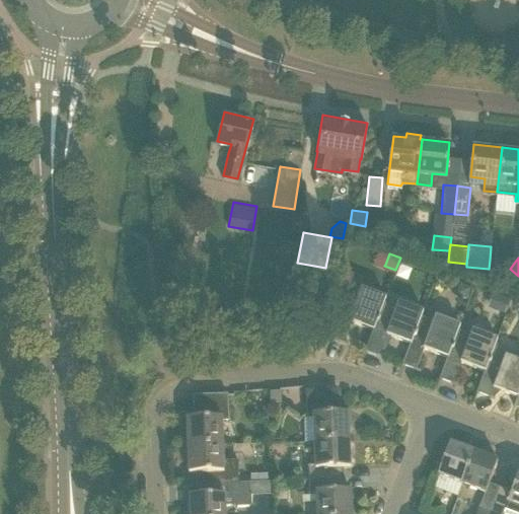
[(429,270),(427,277),(433,279),(435,272),(429,270)]
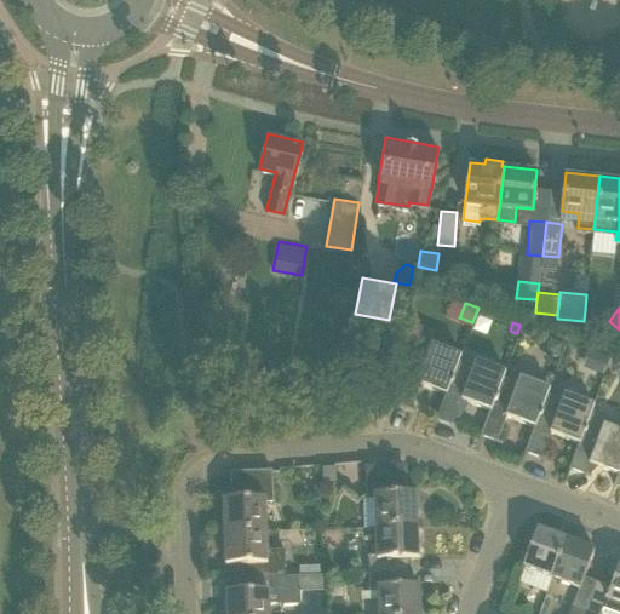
[(562,340),(550,336),(547,344),(550,350),(558,353),(562,340)]
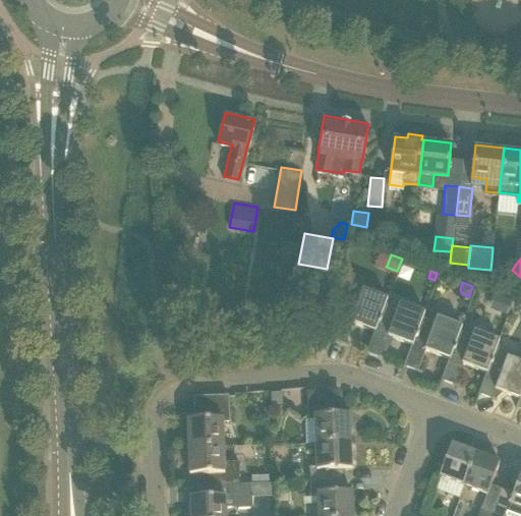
[(374,328),(385,299),(387,295),(363,286),(361,291),(348,287),(330,335),(344,340),(351,320),(374,328)]
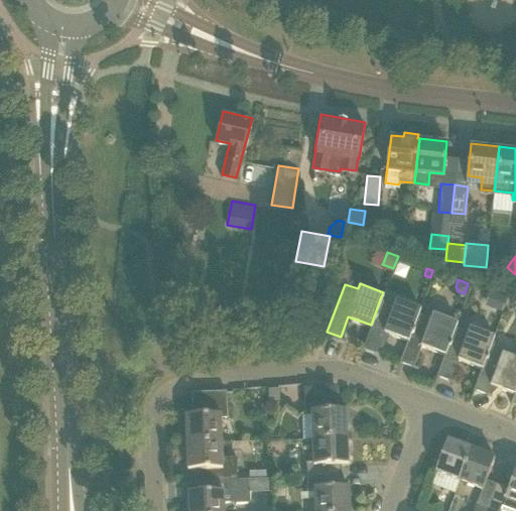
[(505,296),(491,291),(486,303),(501,308),(505,296)]
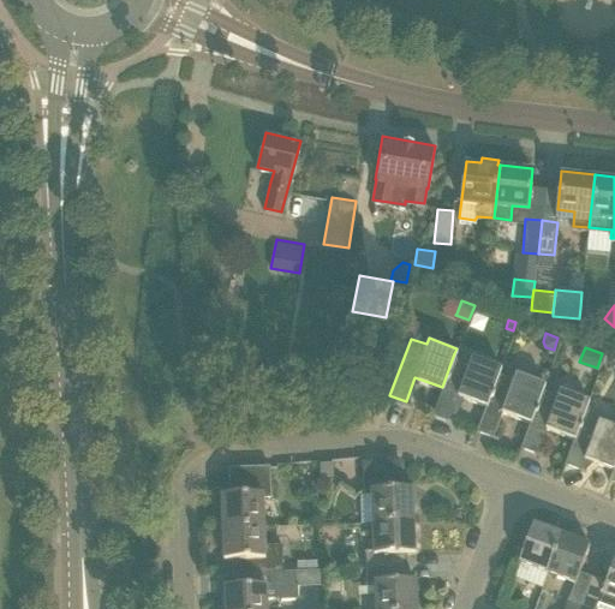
[(459,393),(487,402),(499,370),(501,365),(472,354),(471,359),(454,353),(442,387),(433,412),(449,418),(459,393)]
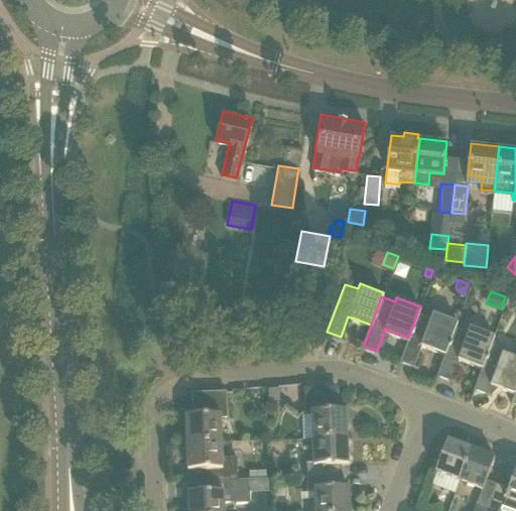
[(444,352),(457,325),(458,321),(434,311),(432,315),(418,310),(408,338),(400,359),(414,364),(422,344),(444,352)]
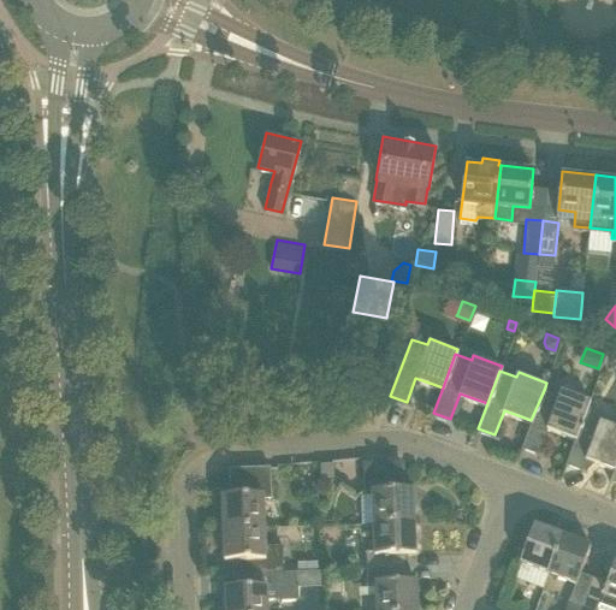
[(539,451),(539,450),(548,426),(575,437),(588,404),(591,398),(562,388),(561,394),(545,388),(531,420),(521,445),(539,451)]
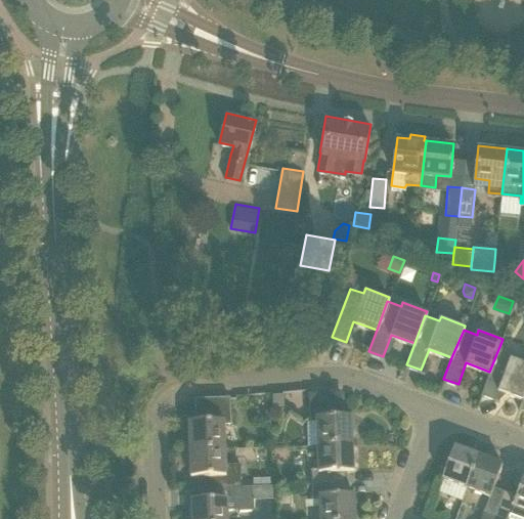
[(495,398),(496,397),(498,389),(522,397),(523,391),(523,360),(516,357),(520,346),(512,343),(511,347),(500,344),(489,372),(481,392),(495,398)]
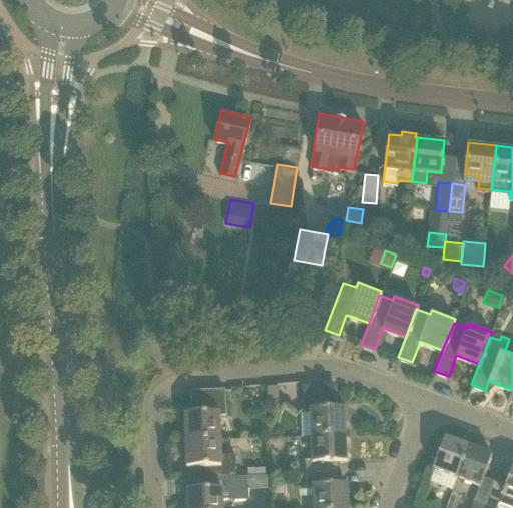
[(304,410),(311,410),(312,433),(346,431),(344,405),(334,405),(333,382),(303,383),(304,410)]
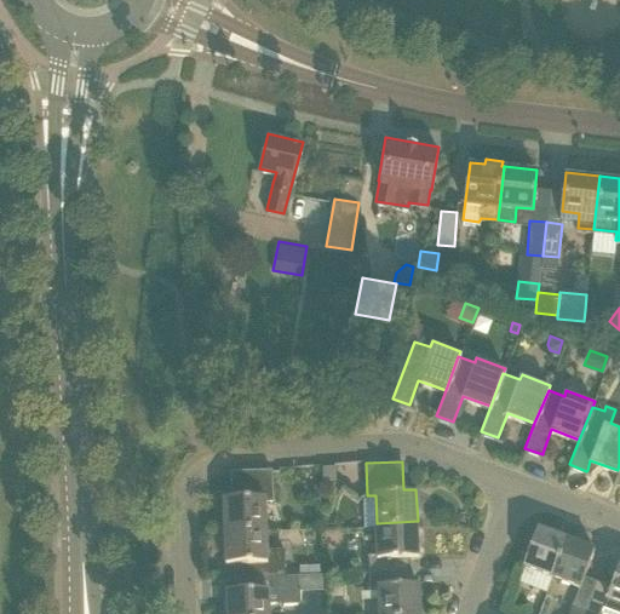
[(336,463),(322,464),(322,478),(337,478),(336,463)]
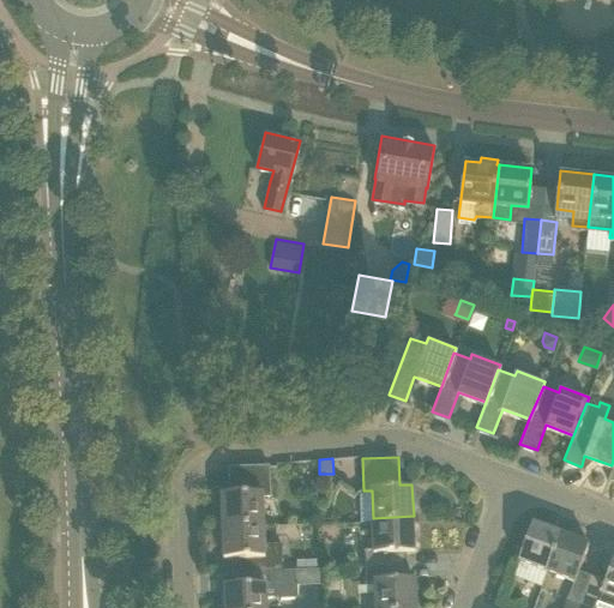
[(222,491),(223,523),(264,522),(263,493),(271,492),(270,462),(233,463),(234,491),(222,491)]
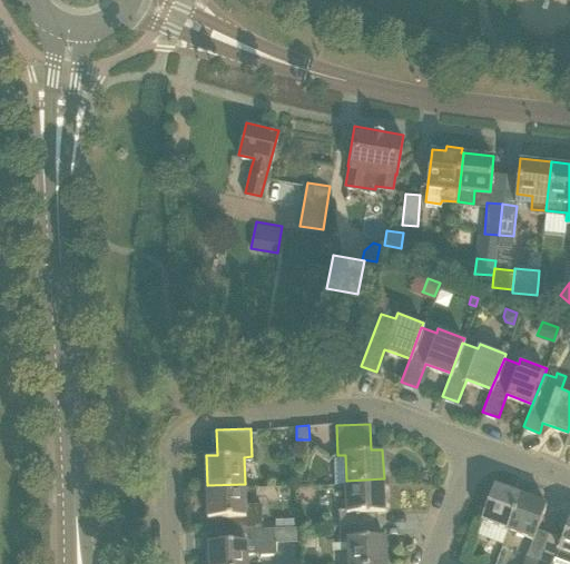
[(385,510),(384,478),(346,481),(346,506),(340,506),(340,524),(373,523),(373,510),(385,510)]
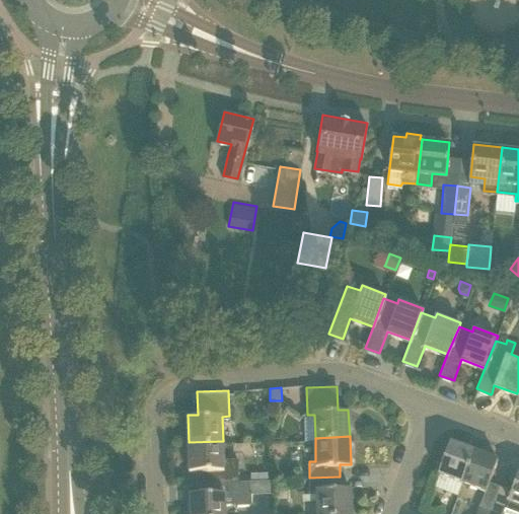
[(461,481),(473,448),(450,439),(438,471),(461,481)]
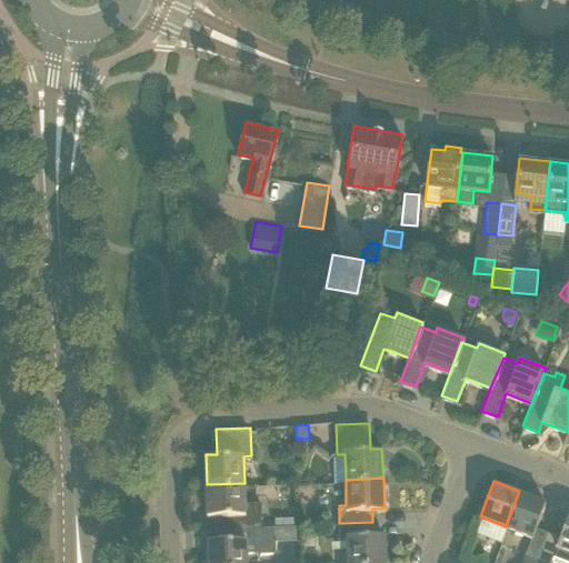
[(219,526),(262,525),(261,499),(246,500),(245,483),(207,484),(208,514),(219,514),(219,526)]
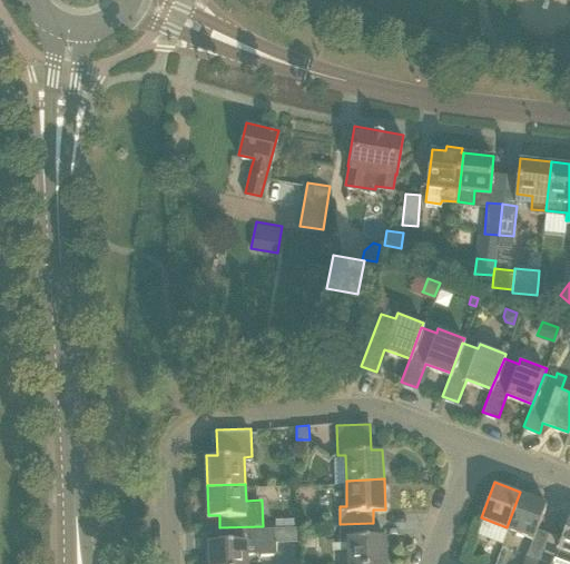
[(537,527),(547,502),(520,492),(507,527),(532,537),(527,554),(522,563),(537,563),(539,558),(549,532),(537,527)]
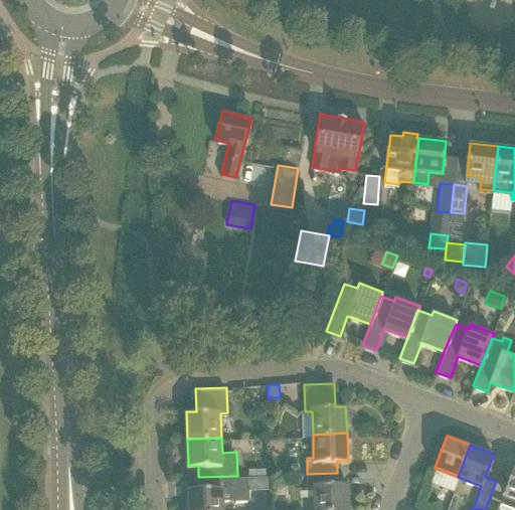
[(500,507),(508,509),(514,509),(514,464),(508,485),(496,481),(487,505),(499,509),(500,507)]
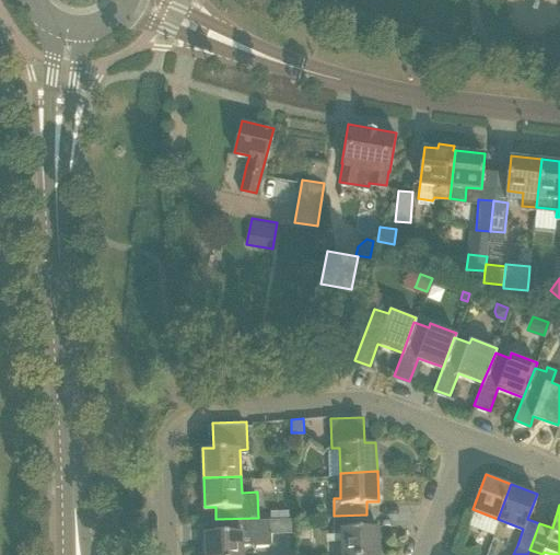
[(341,531),(342,554),(372,554),(380,554),(378,525),(368,525),(366,515),(334,516),(335,531),(341,531)]
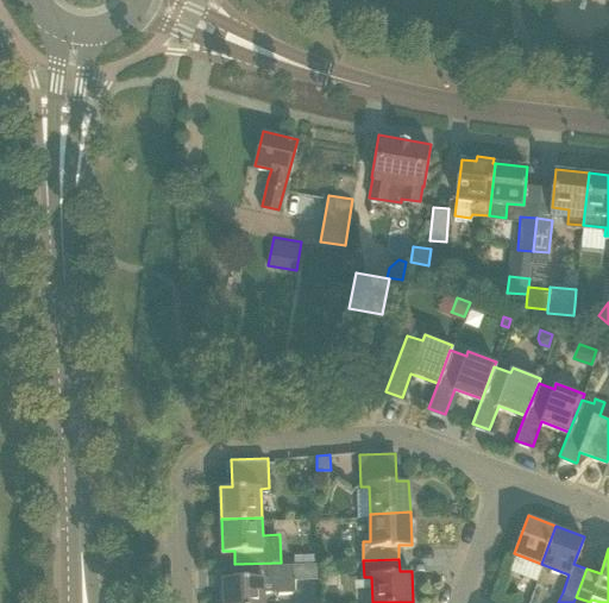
[(223,577),(224,602),(264,602),(264,590),(294,589),(293,588),(295,588),(295,577),(295,576),(293,576),(293,561),(281,563),(234,564),(236,577),(223,577)]
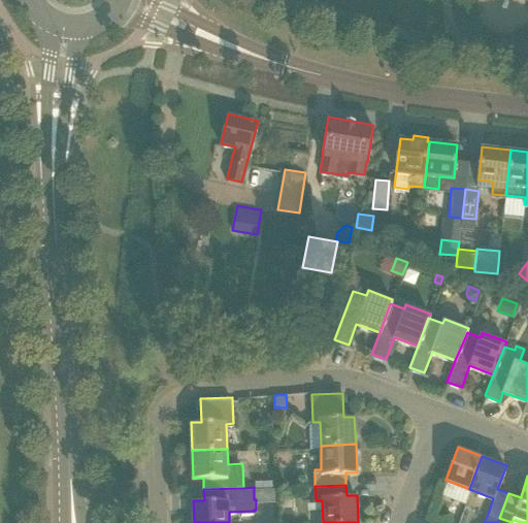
[(254,499),(256,499),(256,500),(262,500),(262,487),(254,487),(254,499)]
